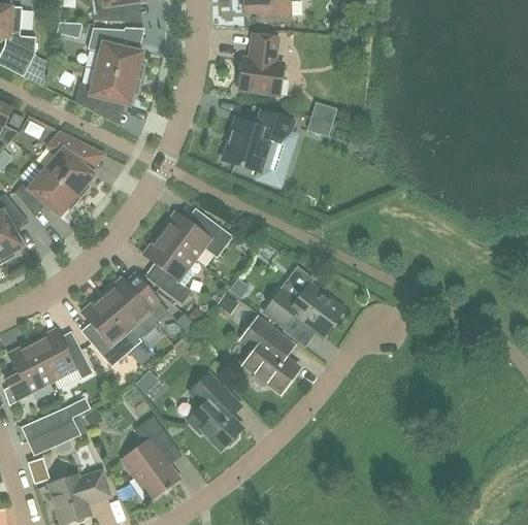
[(125,21),(122,3),(145,0),(91,0),(93,19),(125,21)]
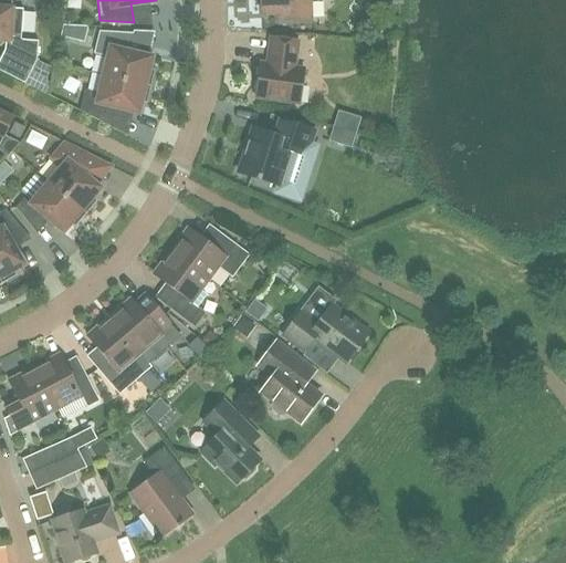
[(261,0),(262,12),(278,11),(278,18),(311,17),(311,0),(318,0),(261,0)]
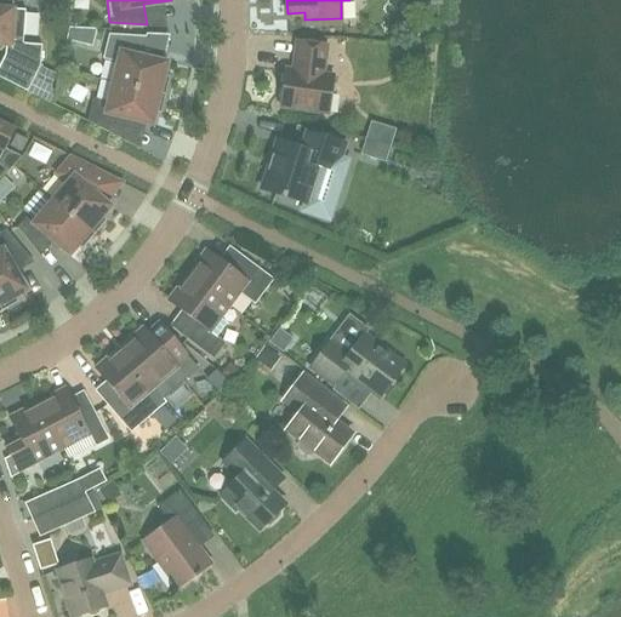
[(23,41),(26,7),(0,5),(0,41),(6,43),(5,52),(0,62),(0,74),(28,89),(41,63),(43,43),(23,41)]
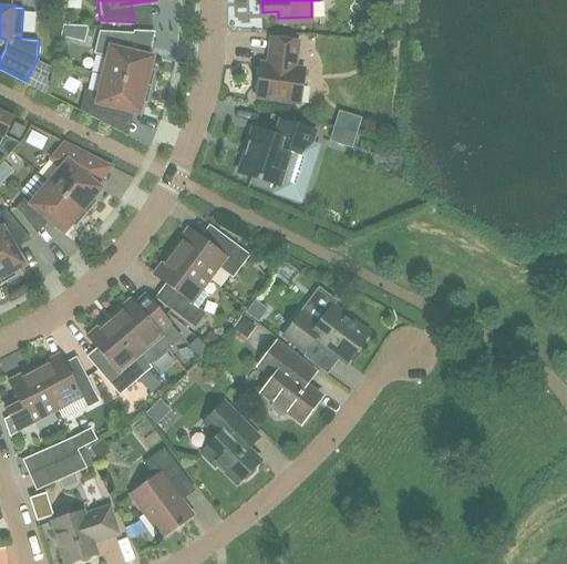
[(152,84),(155,68),(151,67),(154,54),(130,49),(133,31),(100,29),(94,51),(107,54),(103,73),(152,84)]
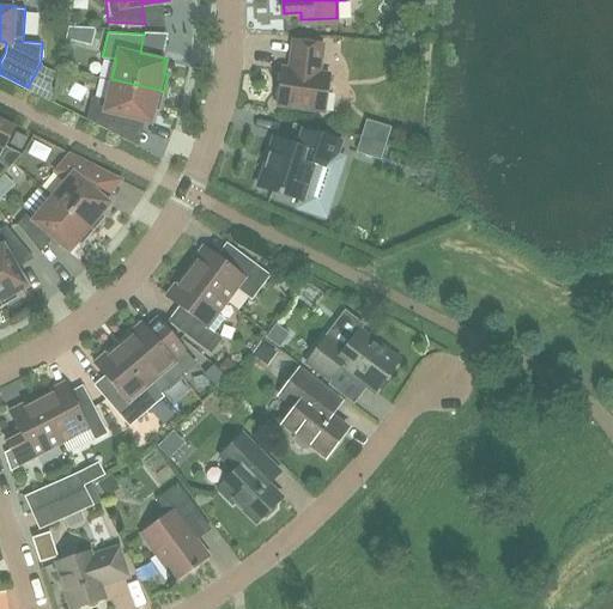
[(319,72),(323,42),(293,38),(290,67),(281,66),(277,102),(325,109),(327,90),(334,85),(328,78),(329,73),(319,72)]
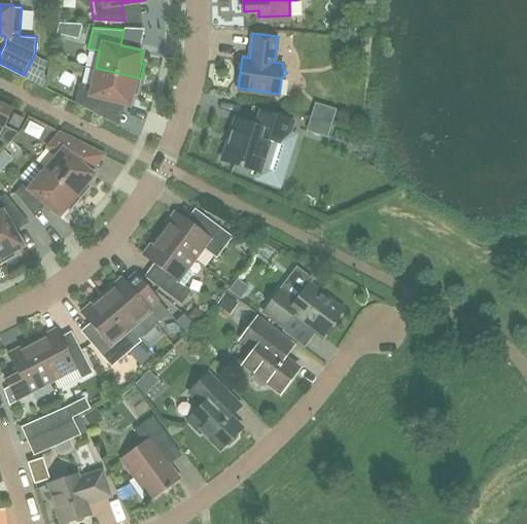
[(137,95),(141,78),(96,68),(92,84),(79,82),(75,101),(103,115),(107,99),(130,104),(133,94),(137,95)]
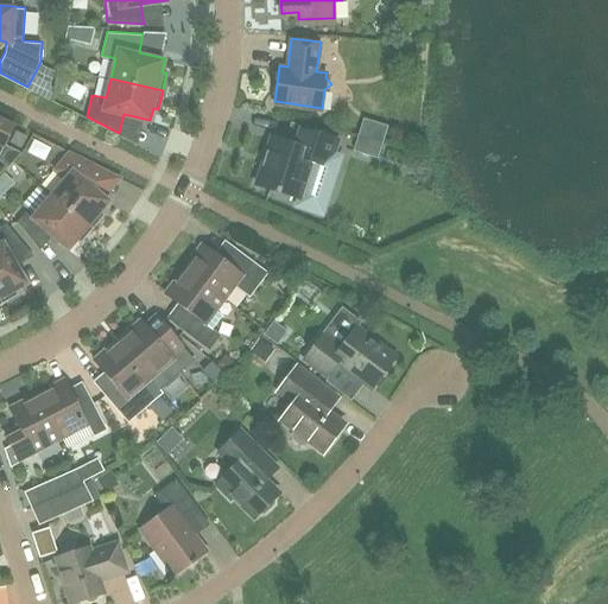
[(0,142),(2,145),(14,124),(0,115),(0,142)]
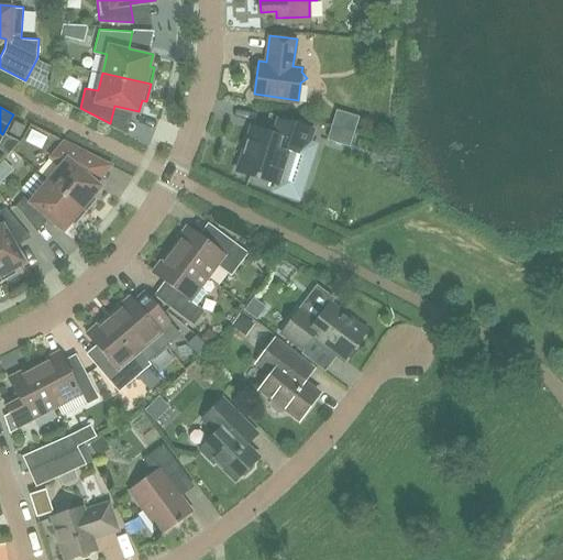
[(337,109),(332,124),(354,129),(357,116),(337,109)]
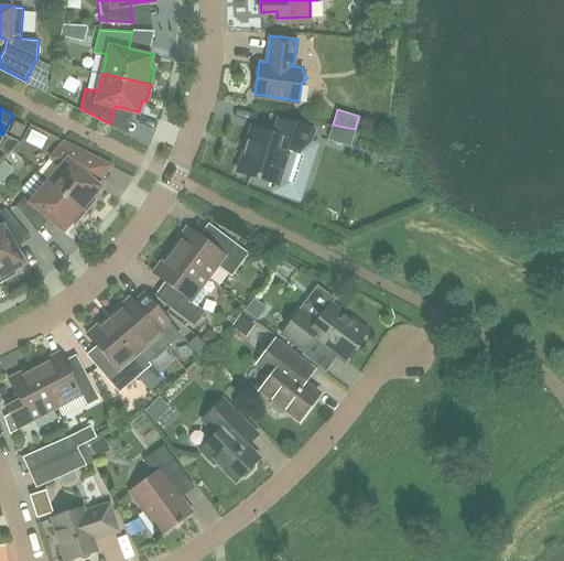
[(252,126),(238,170),(278,183),(289,148),(305,153),(313,128),(277,116),(272,132),(252,126)]
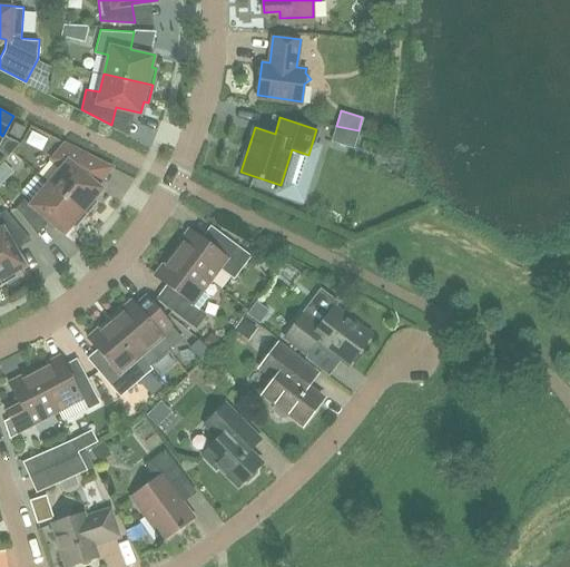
[(20,136),(26,126),(16,121),(10,132),(20,136)]
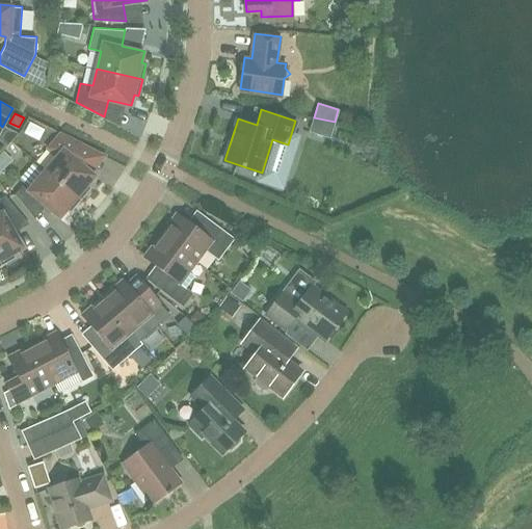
[(335,122),(314,117),(310,131),(329,137),(335,122)]
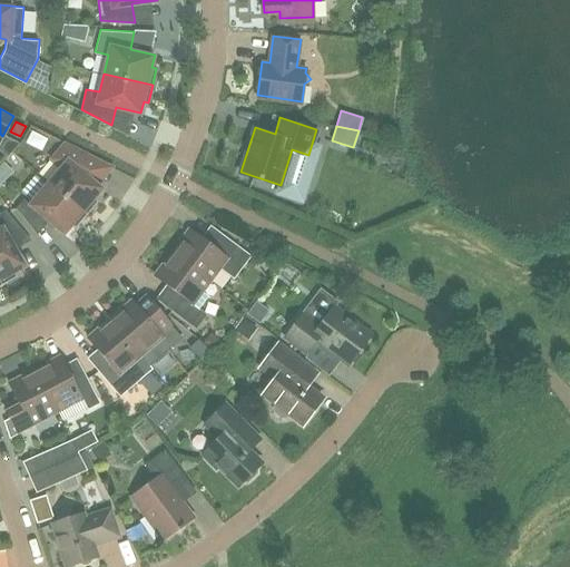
[(21,143),(5,135),(0,140),(0,149),(6,156),(21,143)]
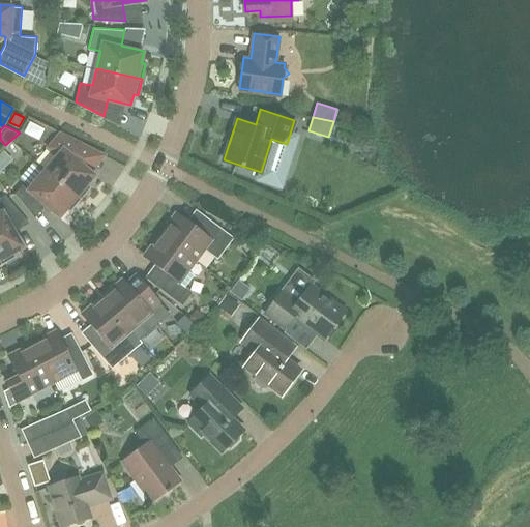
[(81,198),(91,185),(88,183),(95,174),(78,158),(88,146),(60,132),(48,146),(57,154),(46,168),(81,198)]
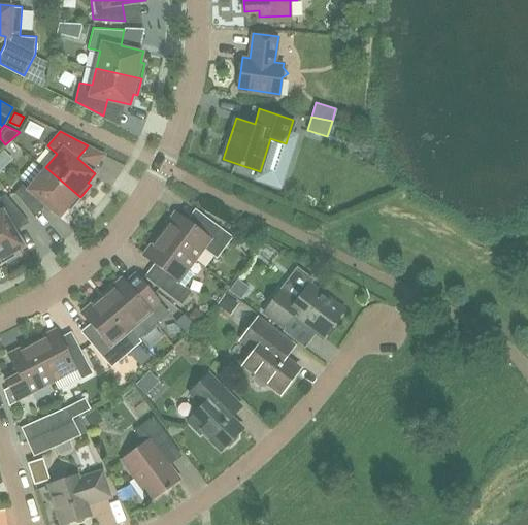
[(80,197),(45,167),(28,188),(22,184),(14,192),(31,211),(41,200),(59,216),(67,207),(70,209),(80,197)]
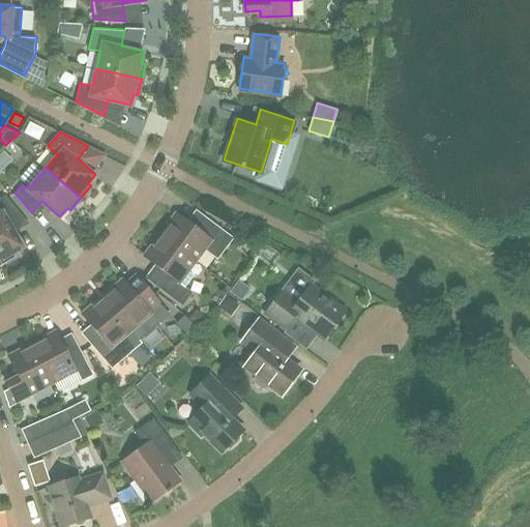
[(0,260),(2,264),(17,256),(15,252),(24,246),(12,226),(26,218),(5,194),(0,197),(0,260)]
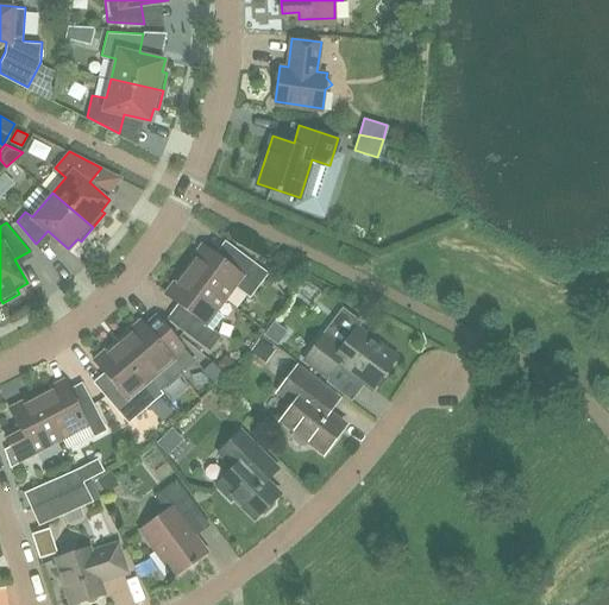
[(224,259),(201,241),(193,254),(195,256),(186,269),(225,298),(234,284),(250,295),(268,271),(234,246),(224,259)]
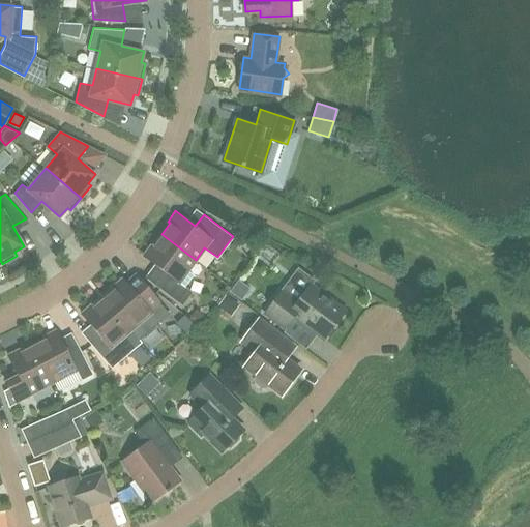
[(196,260),(162,234),(153,245),(150,243),(143,255),(163,269),(152,282),(182,304),(193,291),(185,285),(194,273),(188,269),(196,260)]
